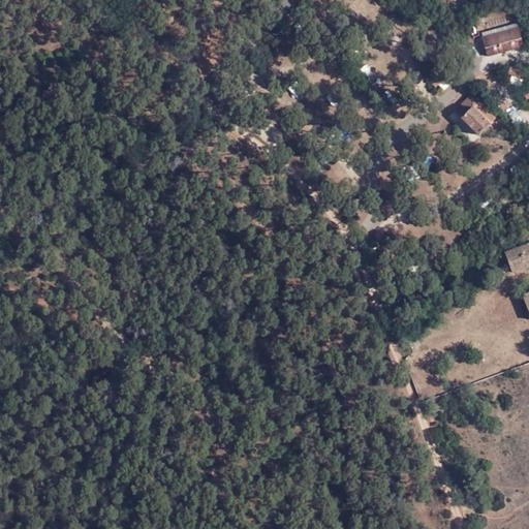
[(517,25),(512,26),(517,41),(499,48),(500,51),(522,43),(517,25)]
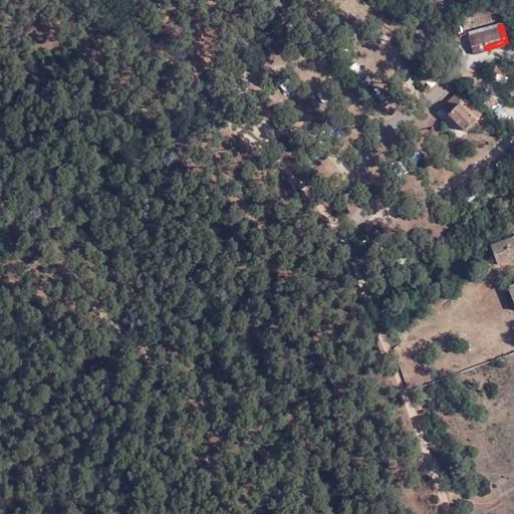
[(471,37),(475,52),(486,49),(485,46),(502,40),(498,25),(467,34),(468,38),(471,37)]
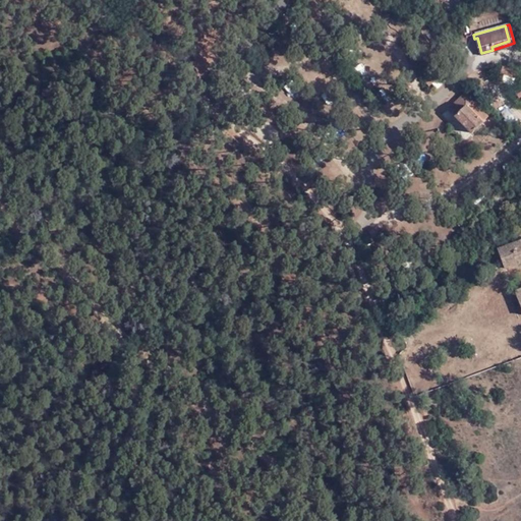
[(501,80),(514,87),(520,72),(508,66),(501,80)]
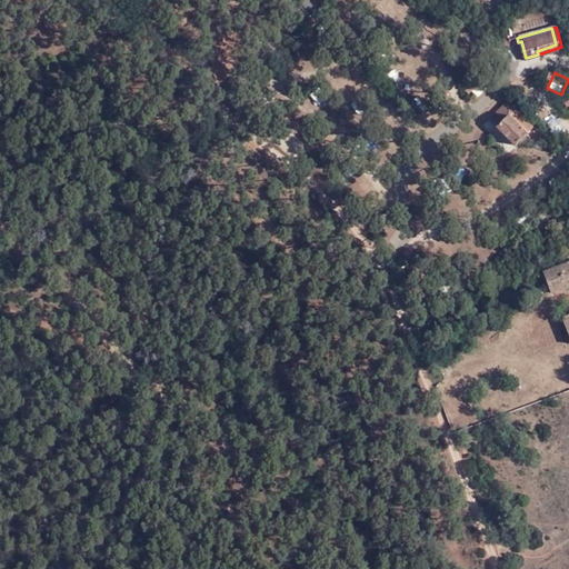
[(496,126),(517,145),(535,126),(509,99),(490,118),(497,125),(496,126)]
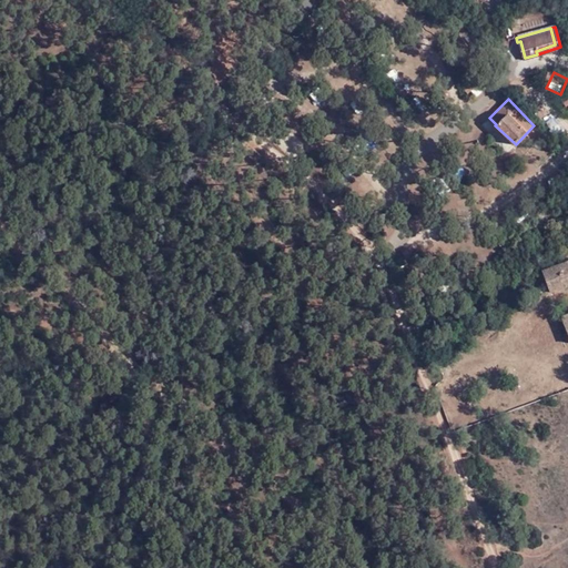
[(540,290),(543,295),(567,286),(567,255),(561,257),(565,265),(546,273),(550,285),(540,290)]
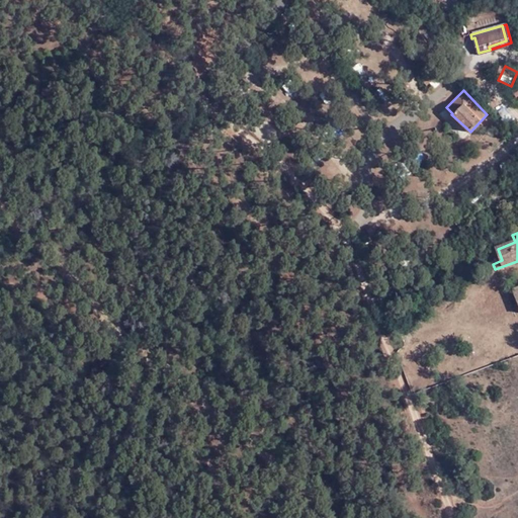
All buildings are outlined.
